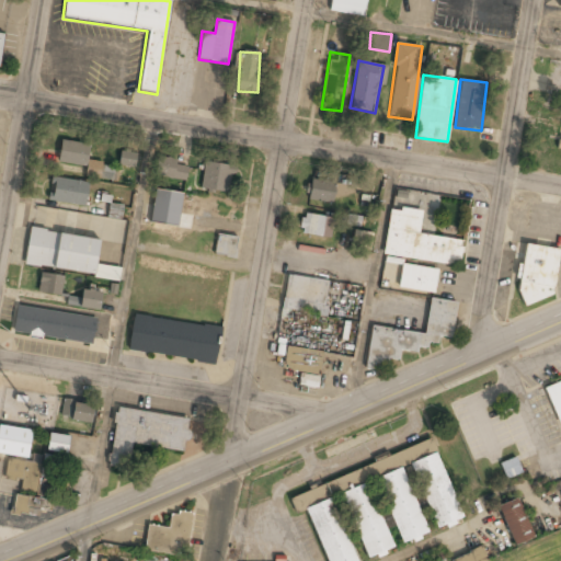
[(89,146),(60,140),(57,161),(88,168),(86,175),(100,179),(102,164),(87,161),(89,146)]
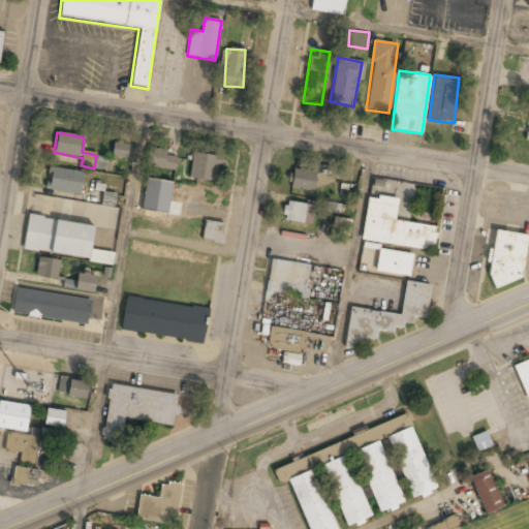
[(129,145),(114,142),(112,156),(127,158),(129,145)]
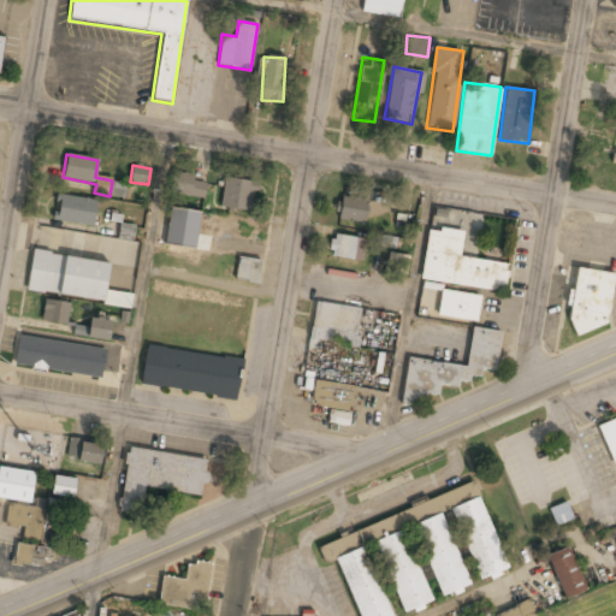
[(172,191),(201,197),(205,183),(176,177),(172,191)]
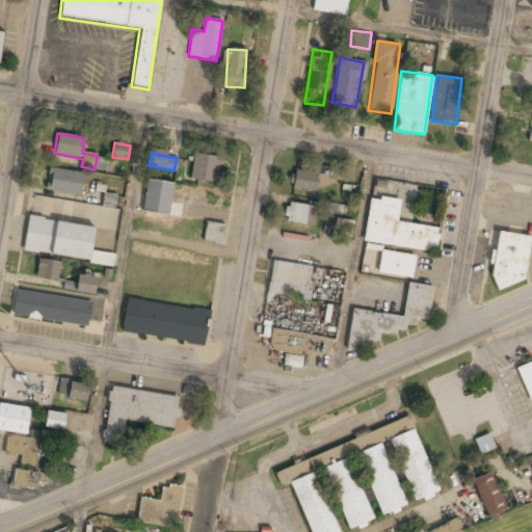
[(190,180),(217,181),(218,154),(192,153),(190,180)]
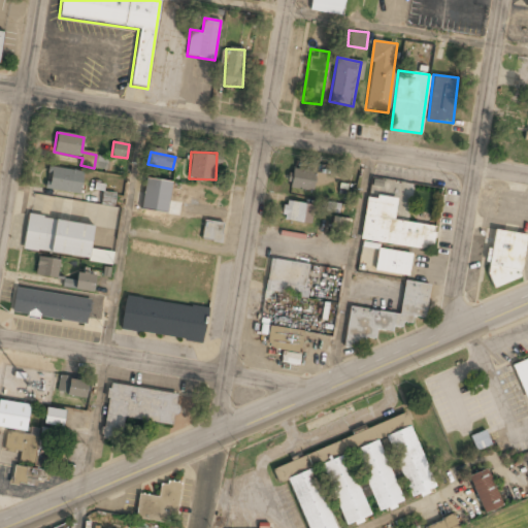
[(79,195),(83,172),(48,166),(45,189),(79,195)]
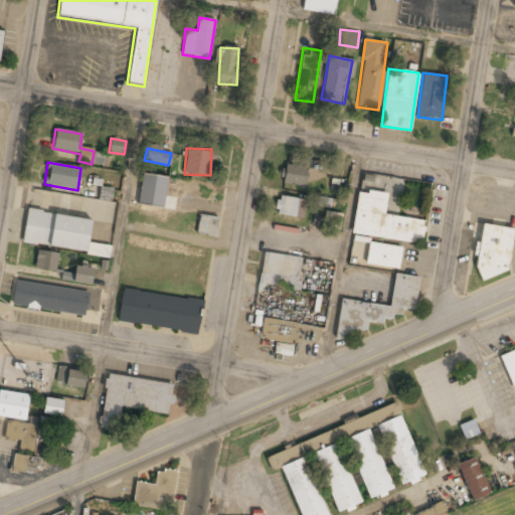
[(305,185),(307,166),(283,164),(281,183),(305,185)]
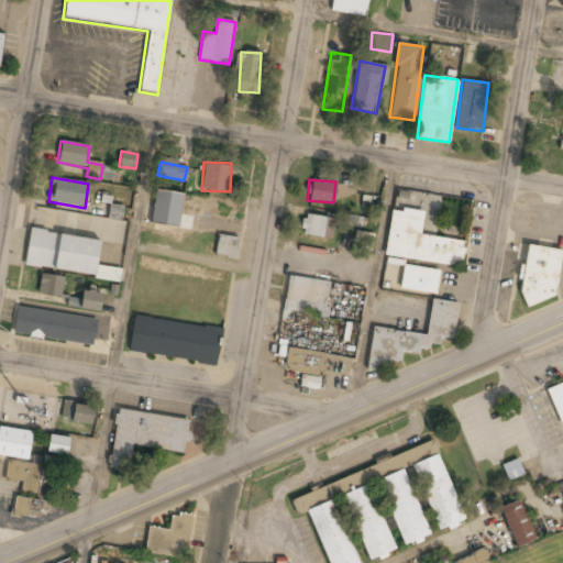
[(151,225),(178,228),(181,194),(154,190),(151,225)]
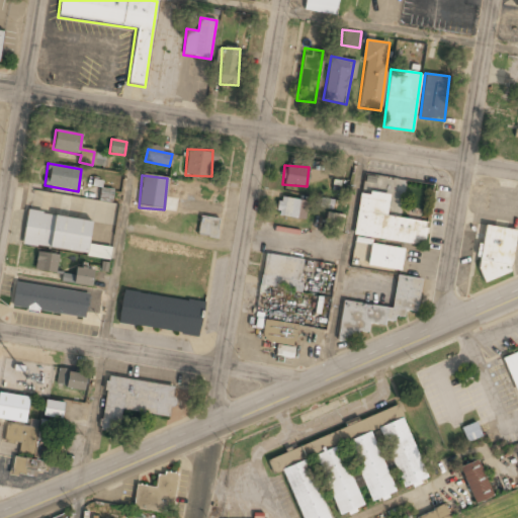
[(111,202),(114,190),(101,187),(98,198),(111,202)]
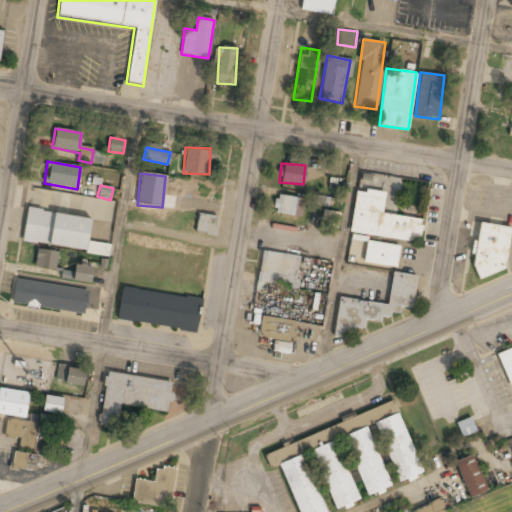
[(355,189),(349,233),(419,243),(423,220),(381,214),(384,193),(355,189)]
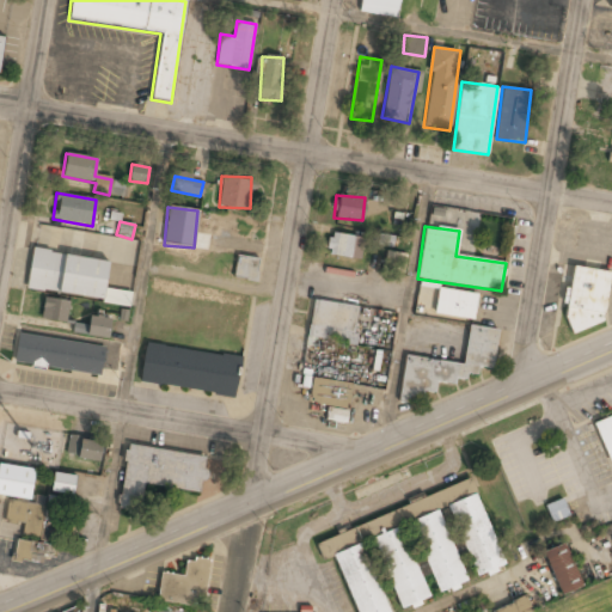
[(326,255),(357,259),(361,238),(330,233),(326,255)]
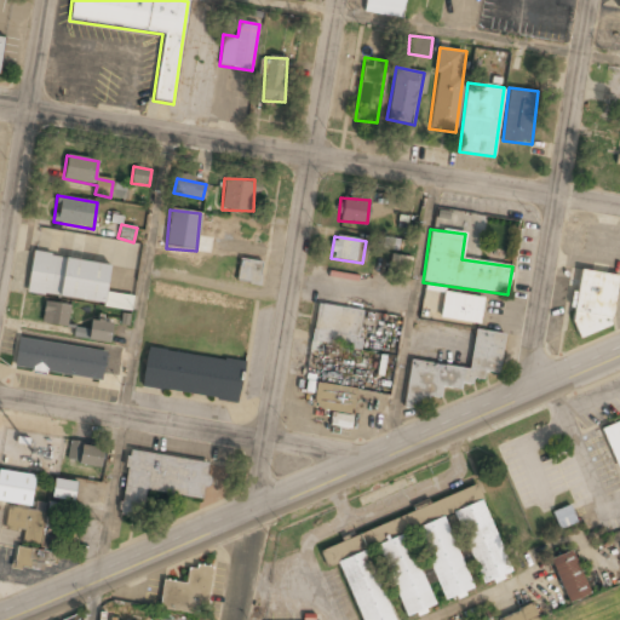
[(110,265),(32,253),(26,291),(124,308),(126,298),(105,294),(110,265)]
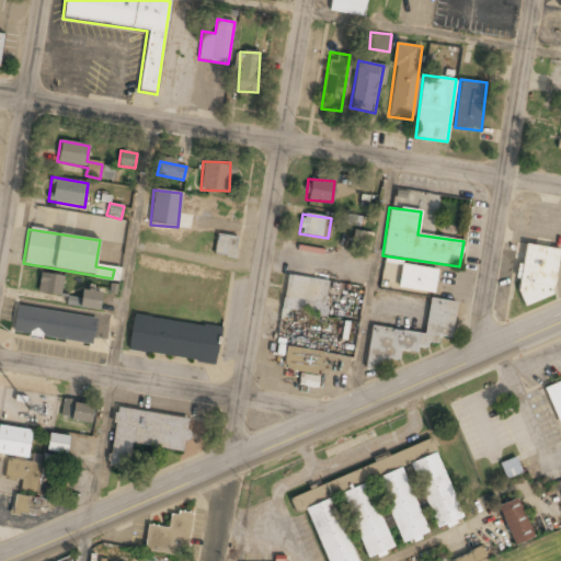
[(354,240),(367,244),(370,236),(356,230),(354,240)]
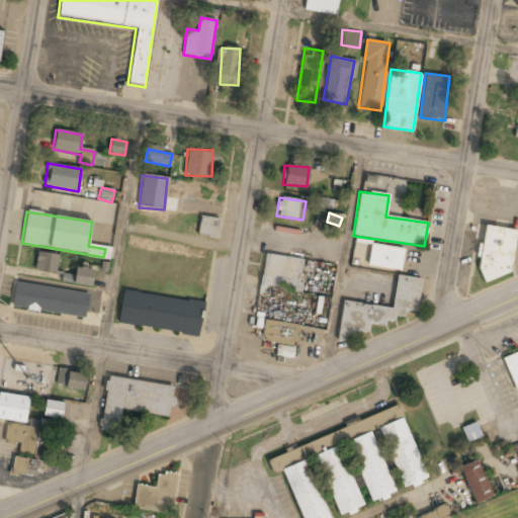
[(219,219),(200,216),(197,235),(216,238),(219,219)]
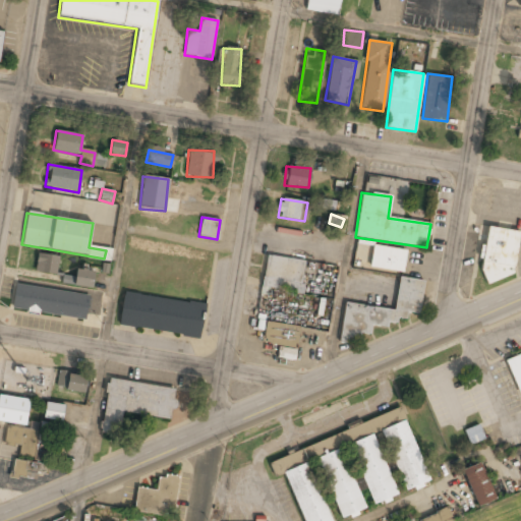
[(518,231),(486,227),(480,277),(512,281),(518,231)]
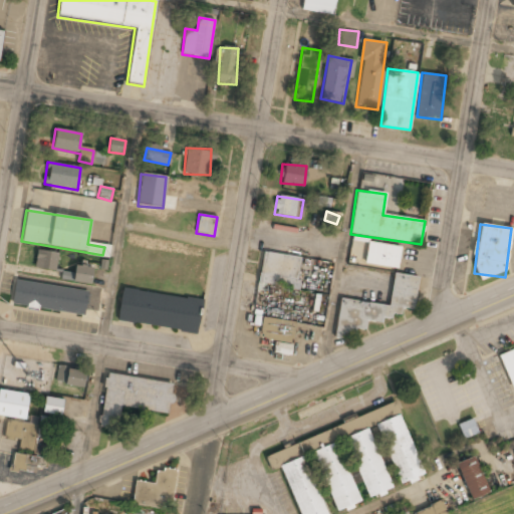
[(399,269),(402,248),(367,242),(363,264),(399,269)]
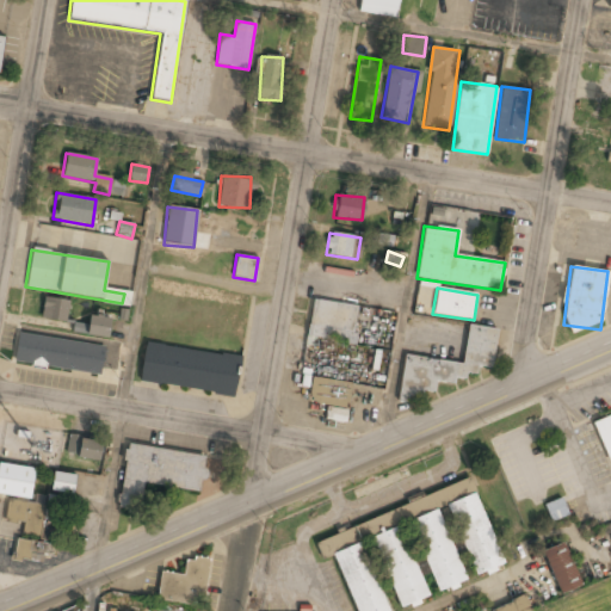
[(66,322),(69,301),(44,296),(41,318),(66,322)]
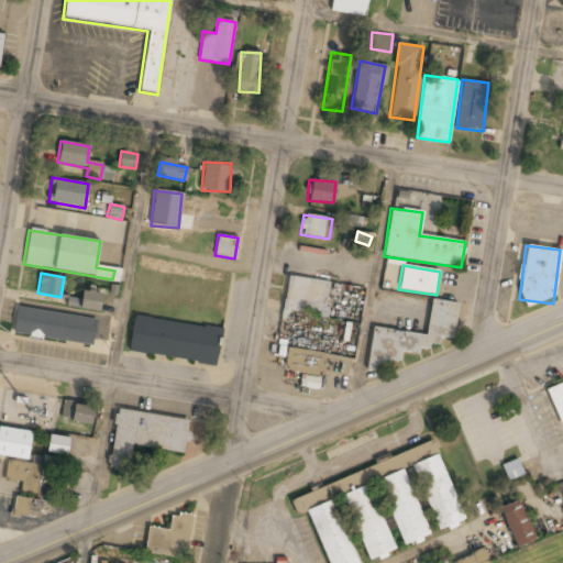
[(326,316),(329,282),(286,277),(283,311),(326,316)]
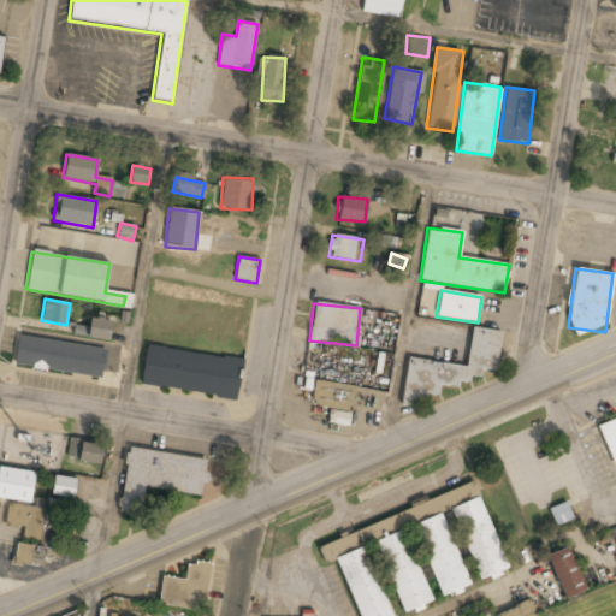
[(111,320),(89,318),(88,338),(108,341),(111,320)]
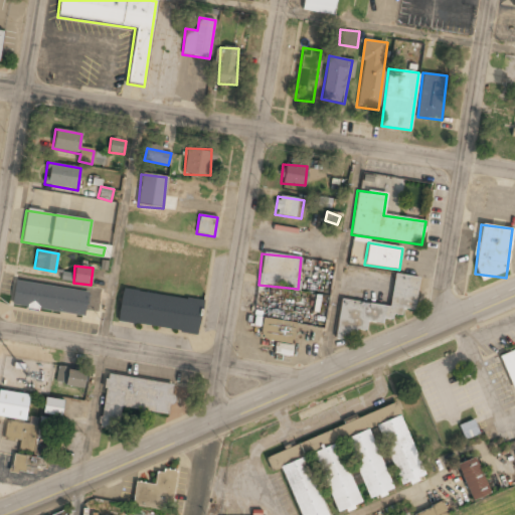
[(340,299),(335,338),(350,340),(351,330),(366,331),(367,318),(401,322),(403,308),(414,310),(419,278),(393,275),(389,306),(340,299)]
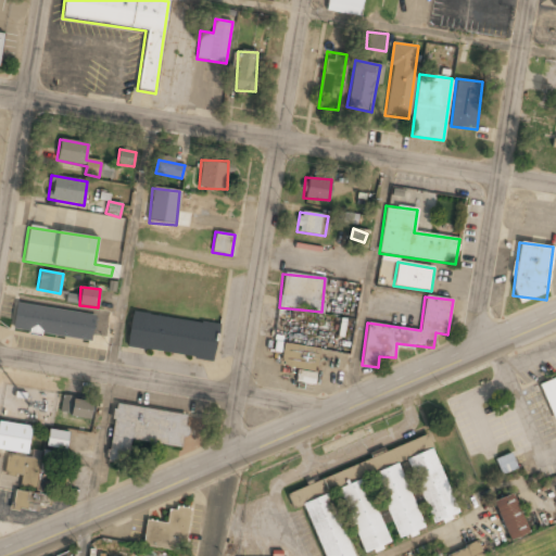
[(91,341),(95,315),(15,304),(11,330),(91,341)]
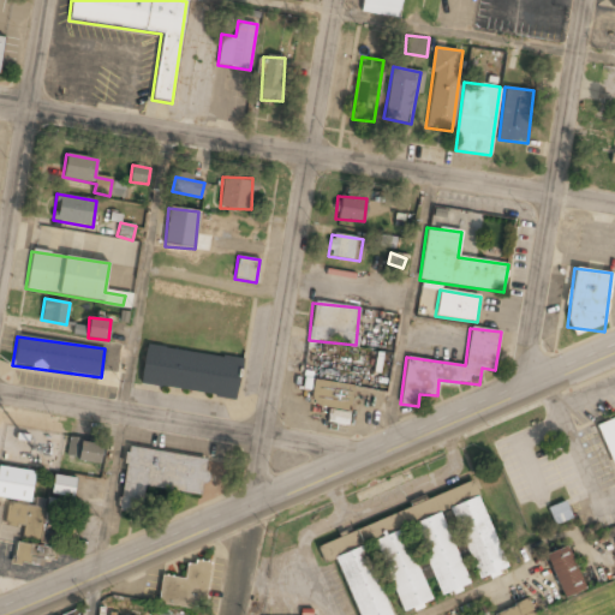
[(145,344),(139,384),(237,398),(243,357),(145,344)]
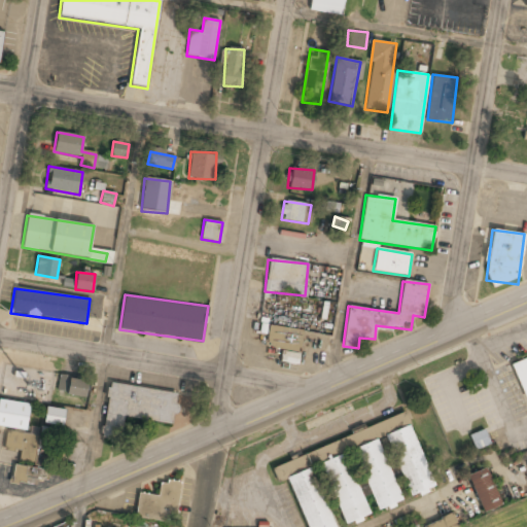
[(281,361),(297,362),(302,328),(268,324),(266,345),(282,347),(281,361)]
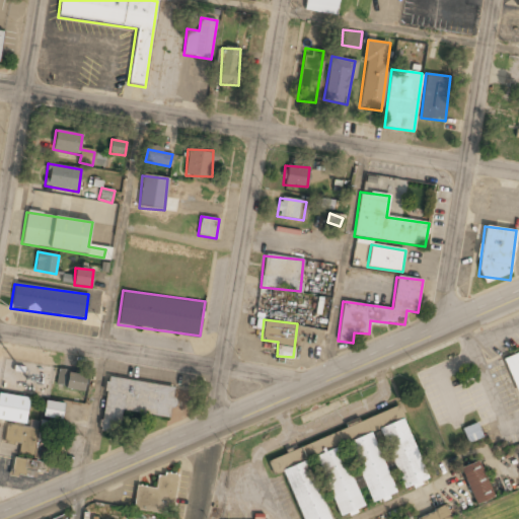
[(518,352),(504,357),(518,409),(518,352)]
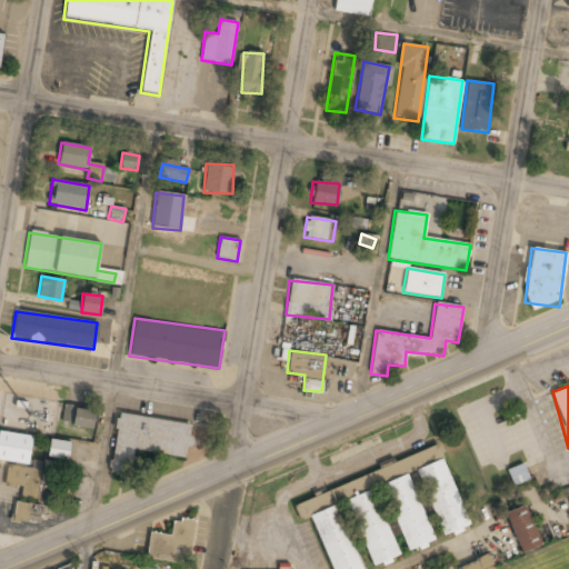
[(60,425),(92,430),(96,411),(63,405),(60,425)]
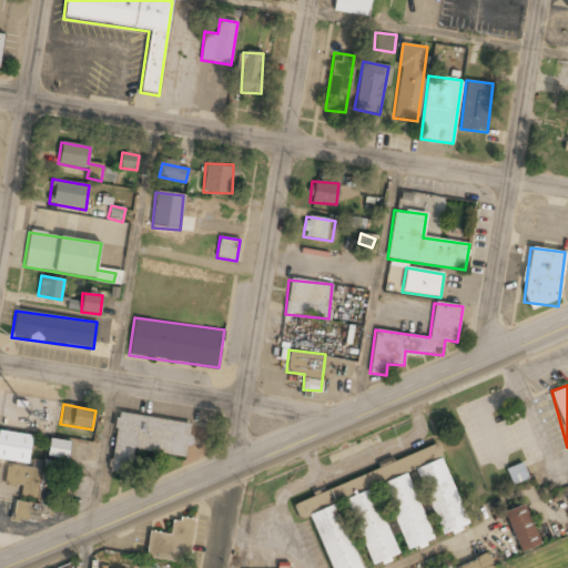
[(132,449),(188,457),(192,423),(117,413),(109,470),(129,474),(132,449)]
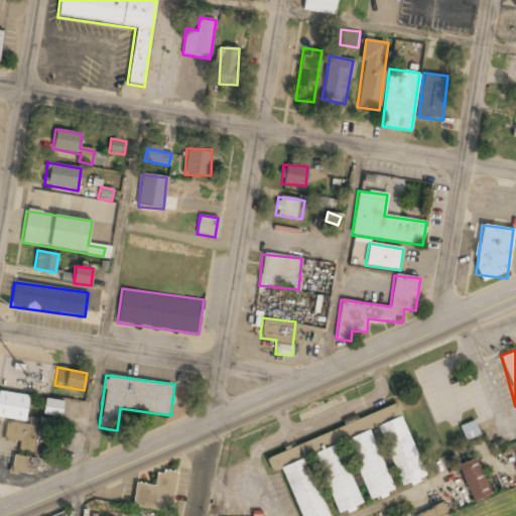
[(28,395),(0,392),(0,417),(25,420),(28,395)]
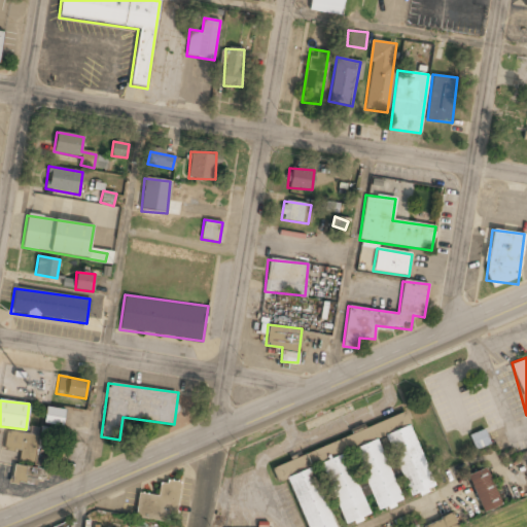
[(43,423),(62,427),(65,410),(46,407),(43,423)]
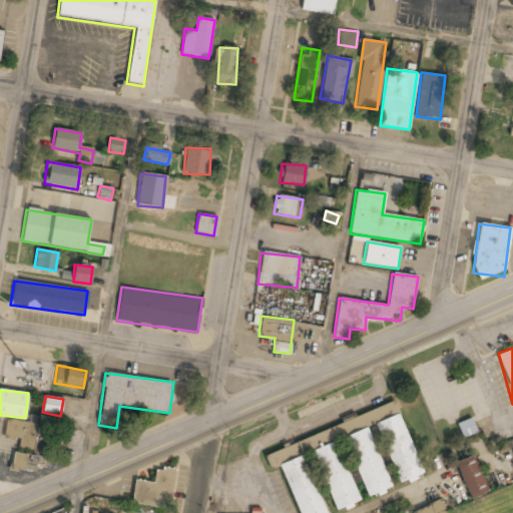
[(263,451),(270,469),(282,465),(298,512),(323,512),(303,453),(312,449),(334,512),(357,504),(335,437),(344,434),(365,498),(389,490),(368,427),(377,424),(397,484),(421,476),(397,406),(263,451)]
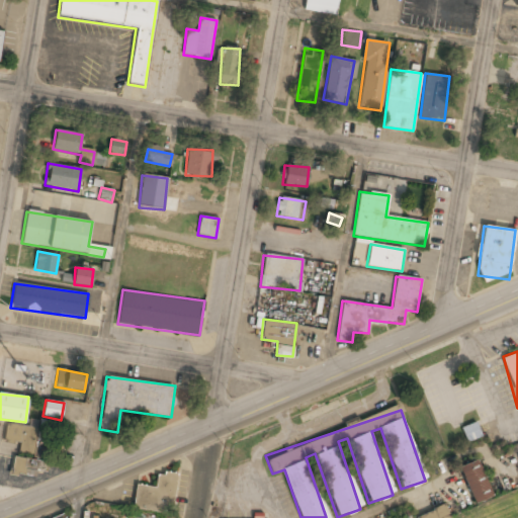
[(461,429),(466,442),(481,436),(476,423),(461,429)]
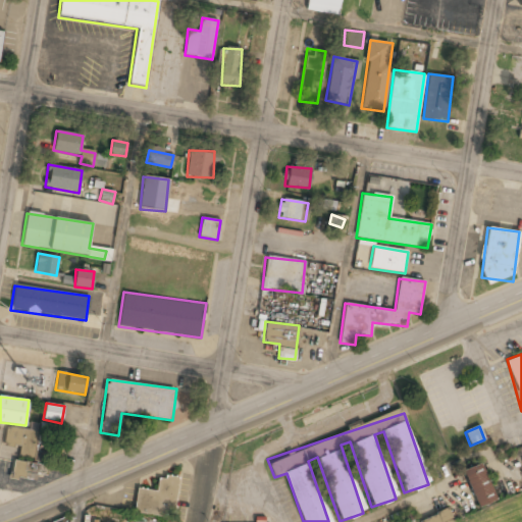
[(17,447),(17,457),(34,458),(35,430),(4,429),(4,447),(17,447)]
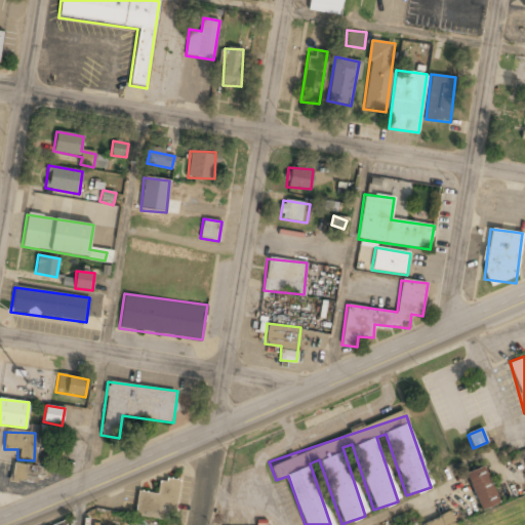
[(46,481),(46,466),(11,466),(11,481),(46,481)]
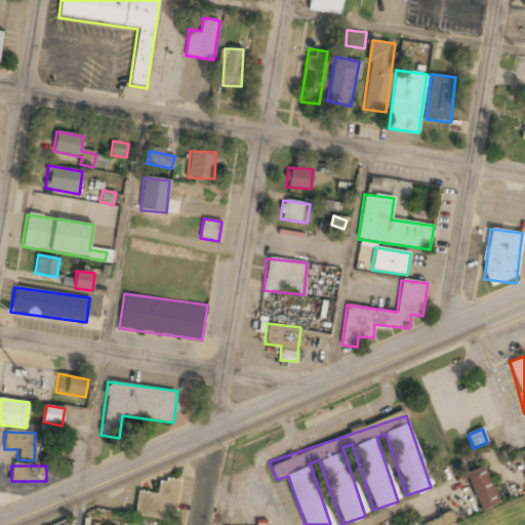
[(496,505),(485,467),(467,473),(477,510),(496,505)]
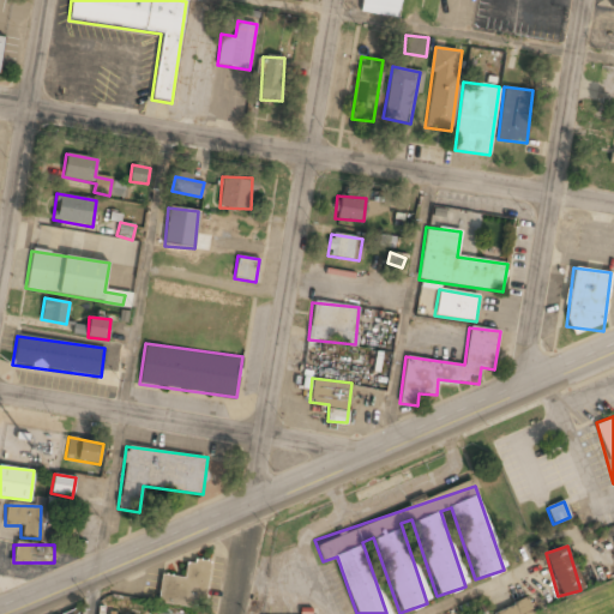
[(156,602),(192,608),(194,596),(204,597),(210,561),(187,558),(184,577),(161,573),(156,602)]
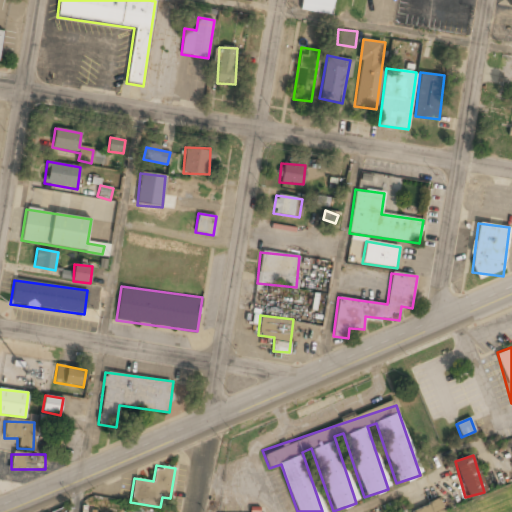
[(411,511),(444,511),(439,499),(411,511)]
